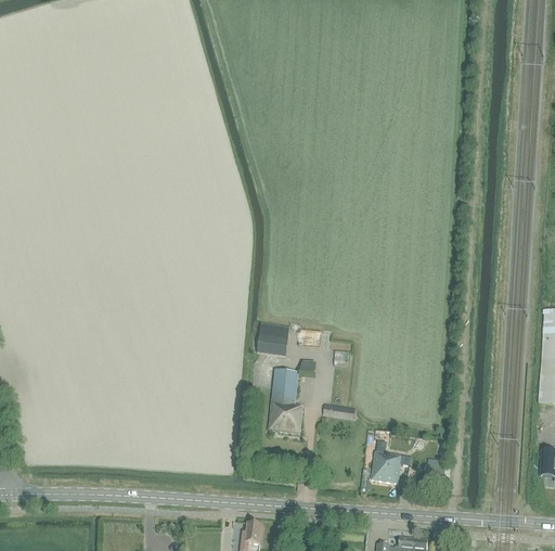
[(554,401),(554,308),(544,308),(538,400),(554,401)]
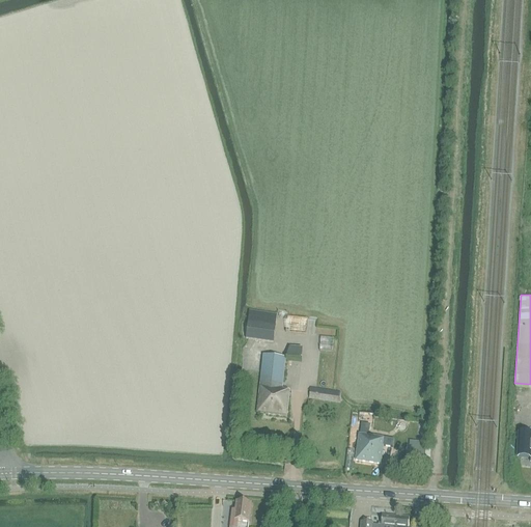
[(246,319),(244,335),(273,339),(277,312),(259,310),(257,320),(246,319)]
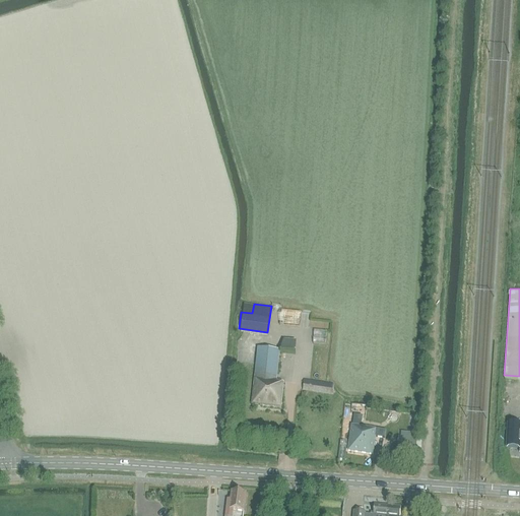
[(302,310),(281,308),(279,322),(300,325),(300,324),(301,314),(302,310)]
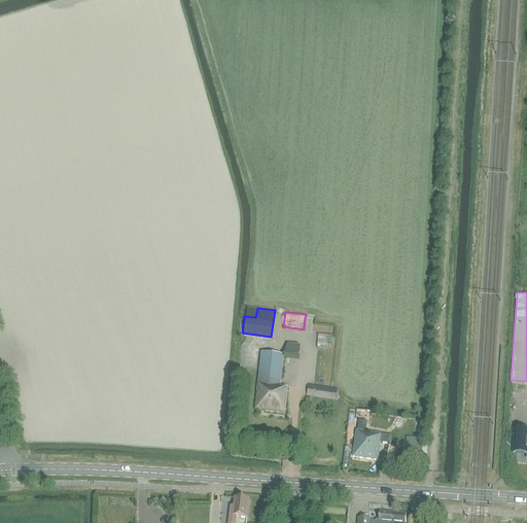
[(330,334),(318,332),(317,346),(329,347),(330,334)]
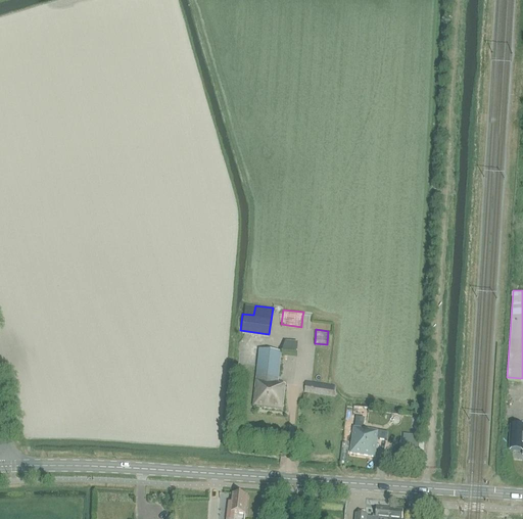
[(285,339),(282,348),(297,350),(298,341),(285,339)]
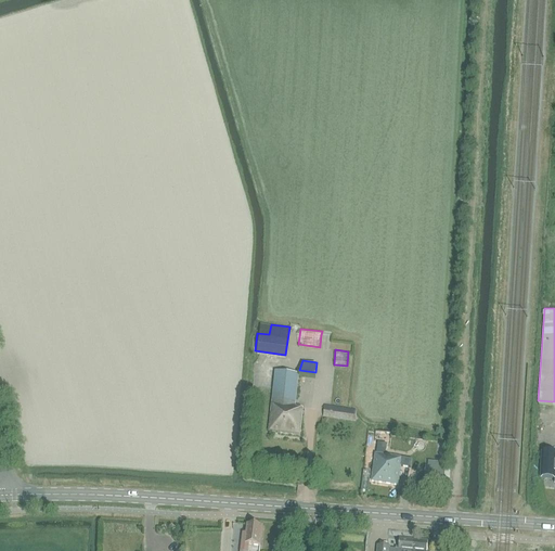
[(296,392),(299,370),(275,368),(269,428),(299,432),(302,405),(295,404),(296,392)]
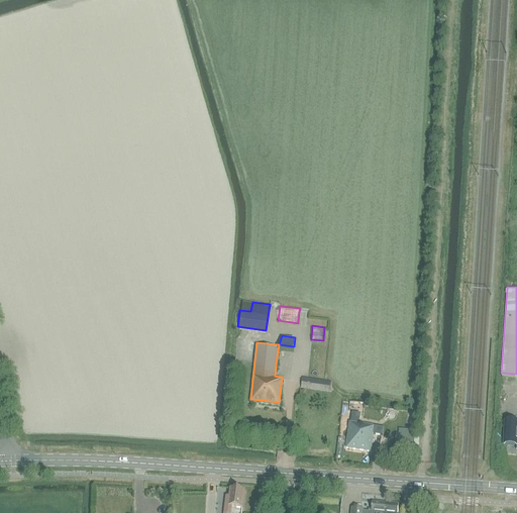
[(315,377),(303,375),(302,375),(301,384),(330,388),(331,379),(315,377)]
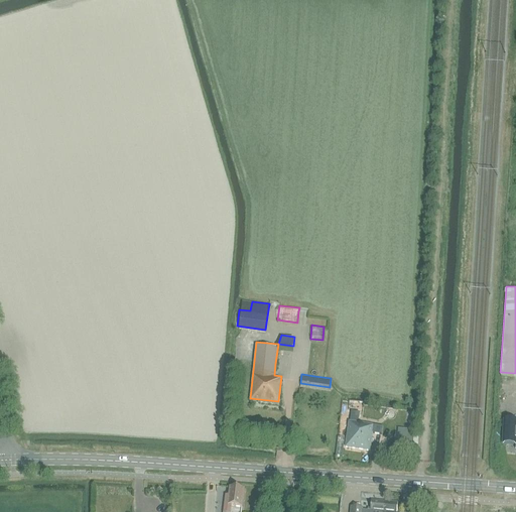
[(409,406),(403,411),(408,417),(414,412),(409,406)]
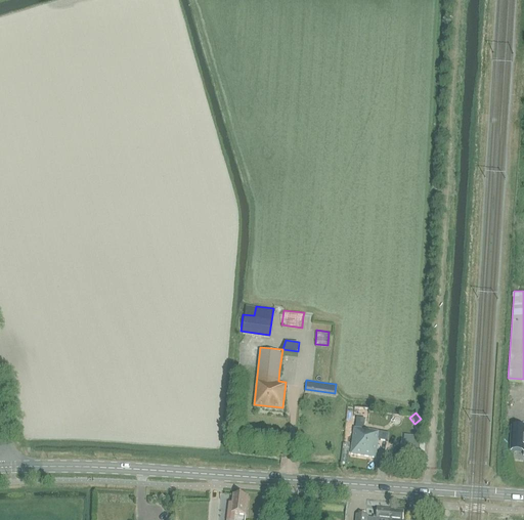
[(357,416),(355,426),(363,427),(365,417),(357,416)]
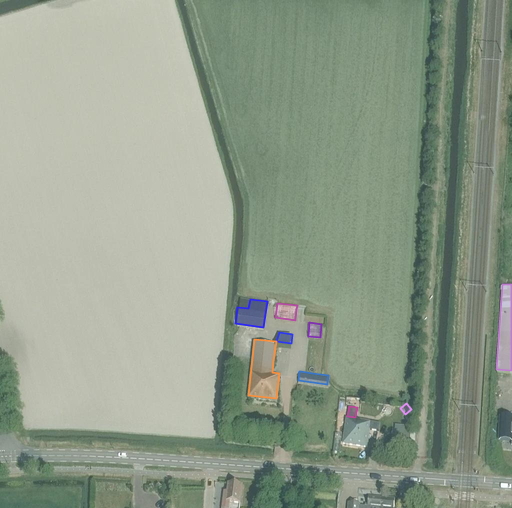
[(511,414),(501,414),(499,436),(511,437),(510,443),(511,442),(511,414)]
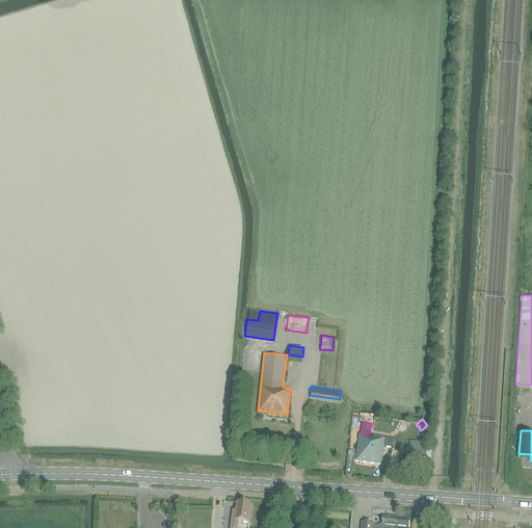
[(360,431),(355,458),(380,462),(383,443),(382,443),(382,436),(369,433),(361,432),(360,431)]
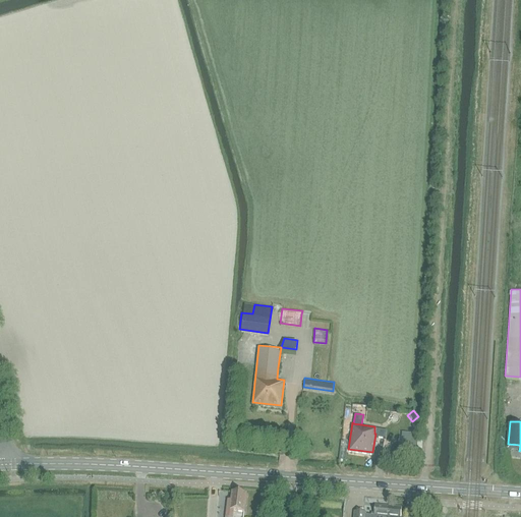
[(374,426),(374,434),(375,434),(385,436),(386,428),(374,426)]
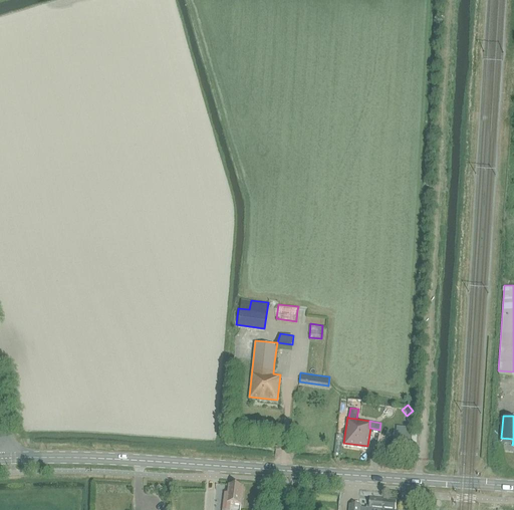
[(394,428),(393,449),(410,450),(412,425),(397,424),(397,429),(394,428)]
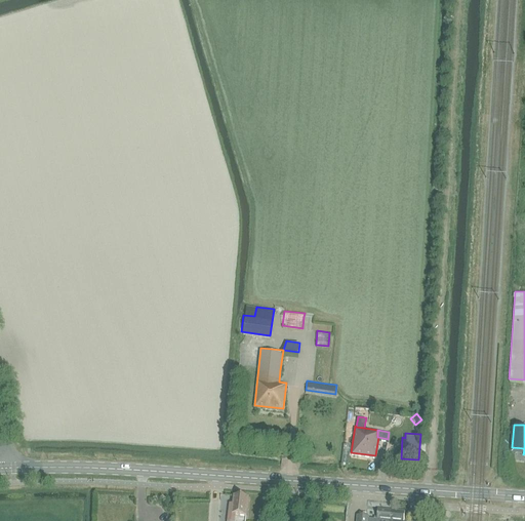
[(234,493),(233,502),(230,501),(228,519),(234,520),(235,512),(246,513),(248,494),(234,493)]
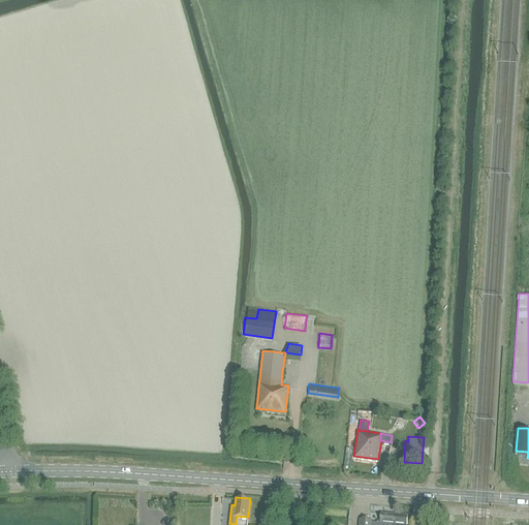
[(393,524),(395,511),(381,510),(380,521),(371,520),(370,524),(393,524)]
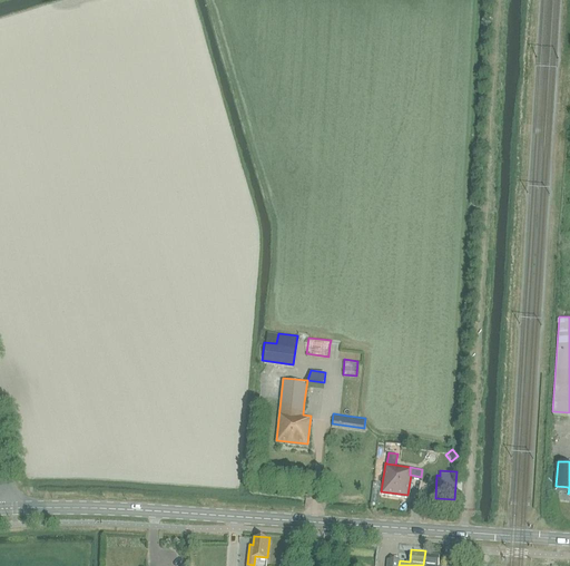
[(440,553),(425,550),(423,565),(441,565),(439,564),(440,553)]
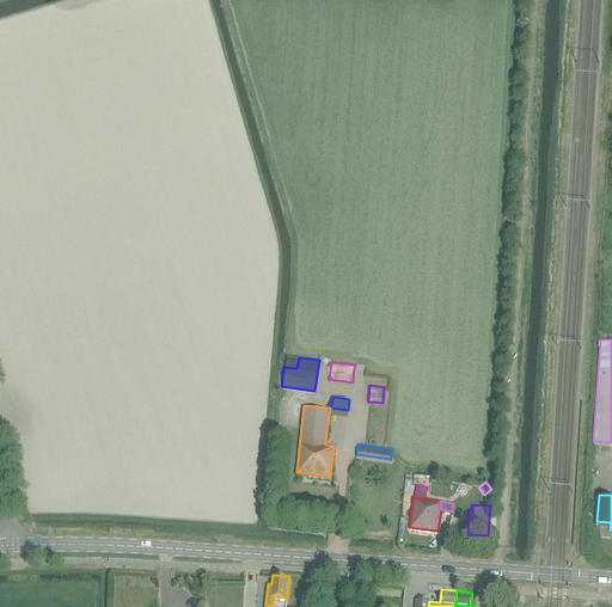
All buildings are outlined.
